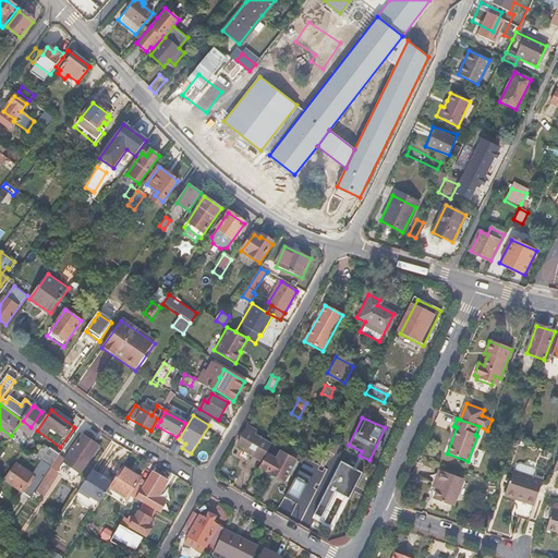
[(246,427),(237,445),(263,460),(270,445),(253,435),(255,432),(246,427)]
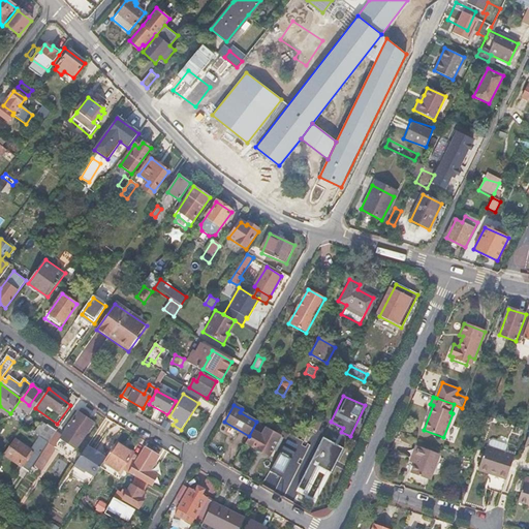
[(10,413),(0,406),(0,412),(7,417),(10,413)]
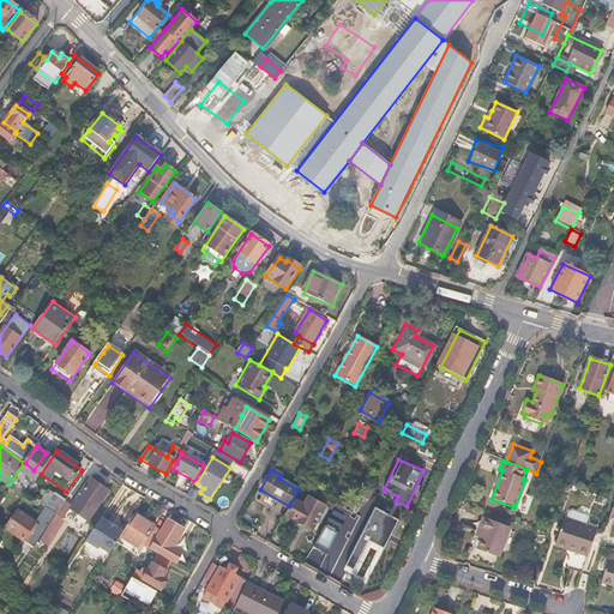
[(24,491),(30,481),(18,473),(12,482),(24,491)]
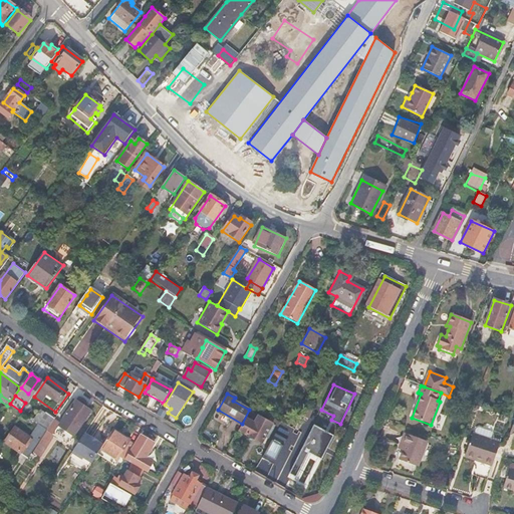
[(92,410),(78,400),(60,426),(58,429),(73,439),(92,410)]
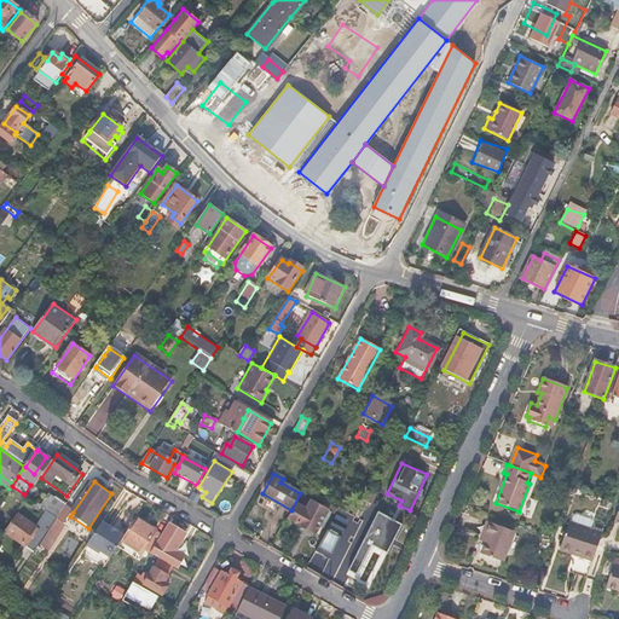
[(44,498),(39,505),(57,519),(65,508),(67,507),(56,498),(53,501),(50,497),(47,501),(44,498)]
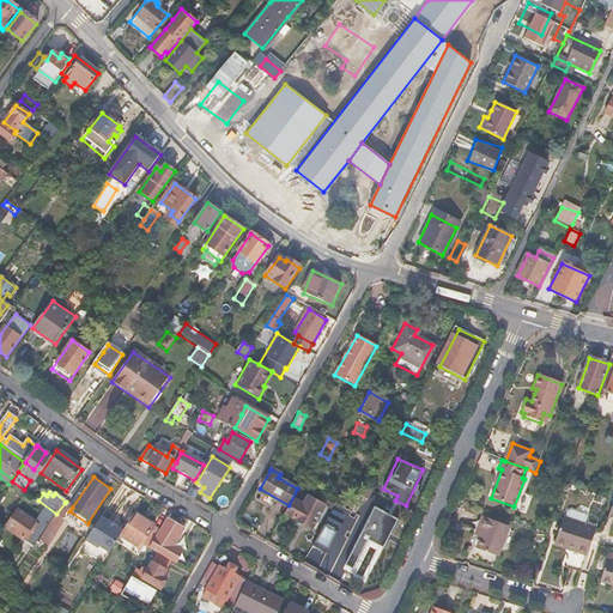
[(302,504),(293,499),(285,514),(313,529),(325,507),(331,510),(333,503),(322,497),(317,504),(307,497),(302,504)]
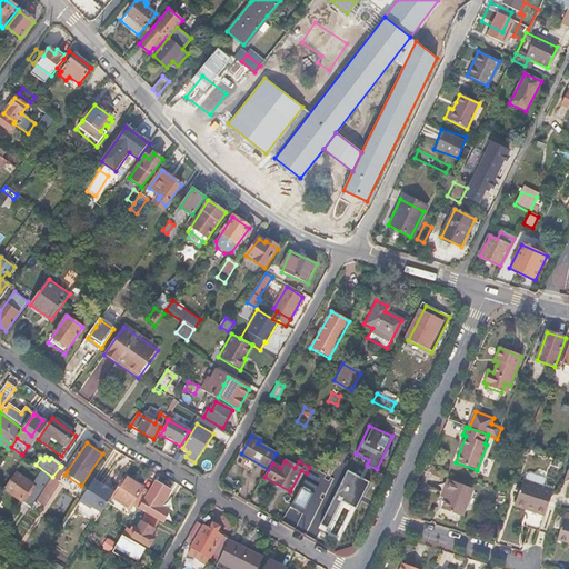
[(52,478),(51,479),(53,480),(58,483),(65,475),(67,471),(60,467),(52,477),(52,478)]
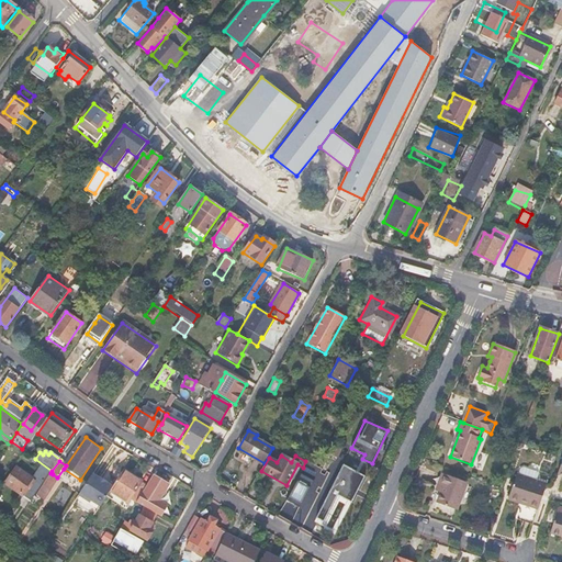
[(17,470),(6,485),(31,503),(51,473),(52,472),(42,465),(32,481),(17,470)]
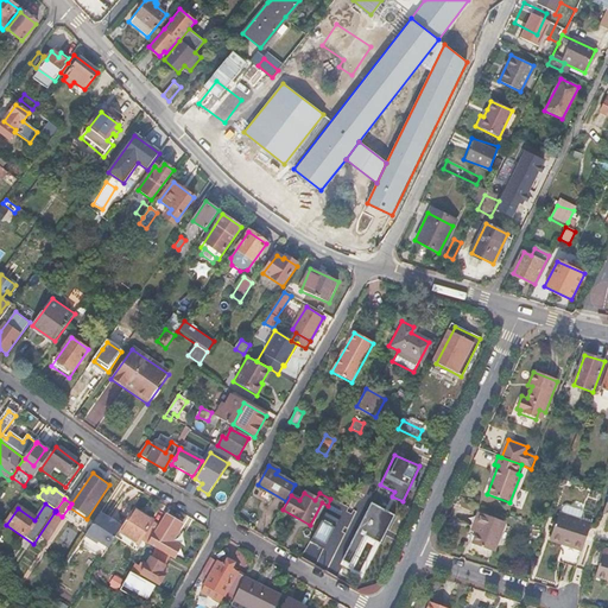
[(578,518),(581,510),(563,504),(559,512),(578,518)]
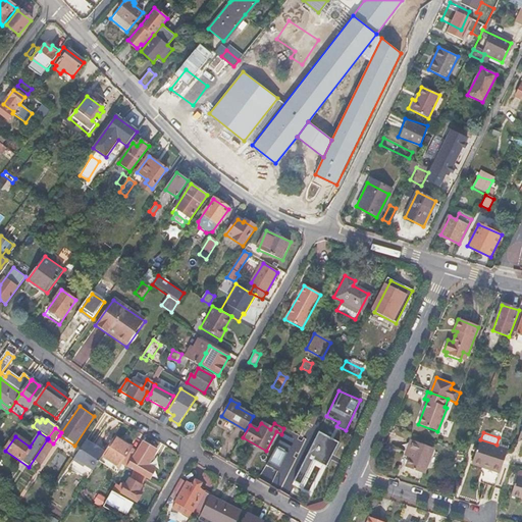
[(340,445),(320,433),(295,483),(302,486),(314,462),(327,469),(340,445)]
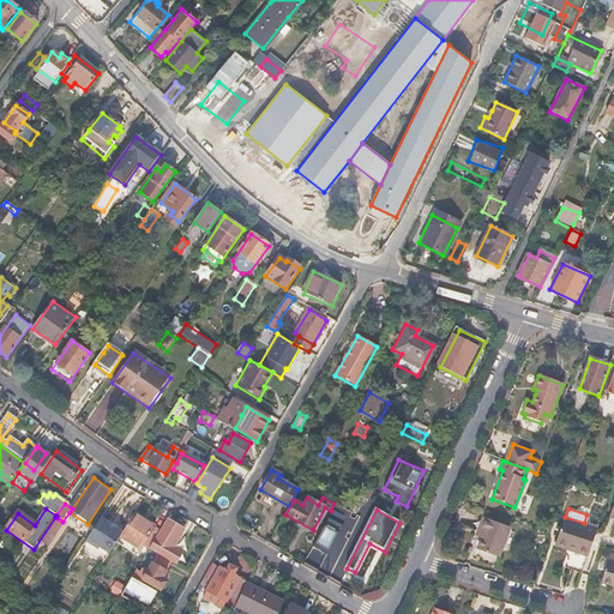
[(155,528),(136,515),(122,535),(121,537),(142,549),(155,528)]
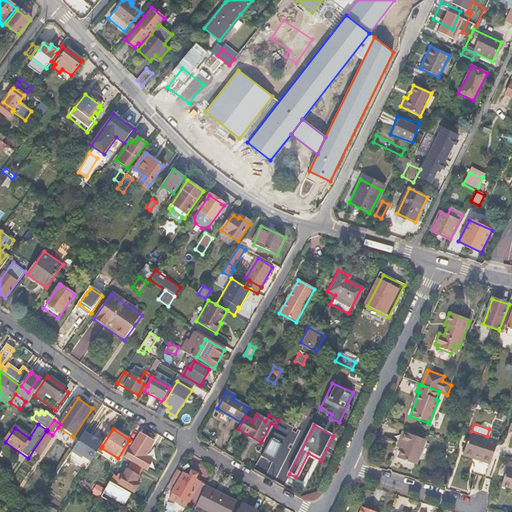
[(398,443),(403,445),(401,449),(397,458),(416,465),(426,440),(403,431),(398,443)]
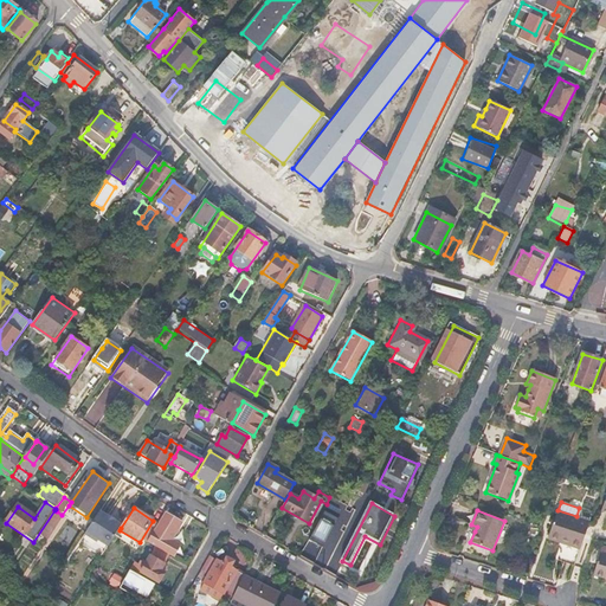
[(62,515),(57,511),(39,535),(49,541),(65,517),(62,515)]
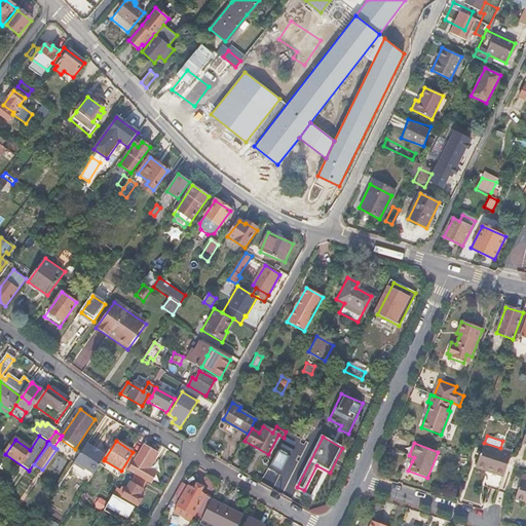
[(513,453),(485,444),(477,467),(479,468),(480,465),(491,470),(490,473),(504,478),(513,453)]
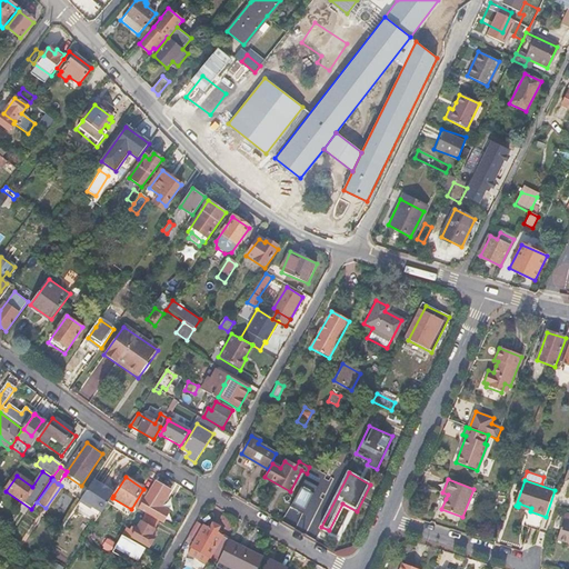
[(100,486),(93,481),(80,502),(100,516),(112,498),(113,496),(107,490),(108,489),(100,485),(100,486)]
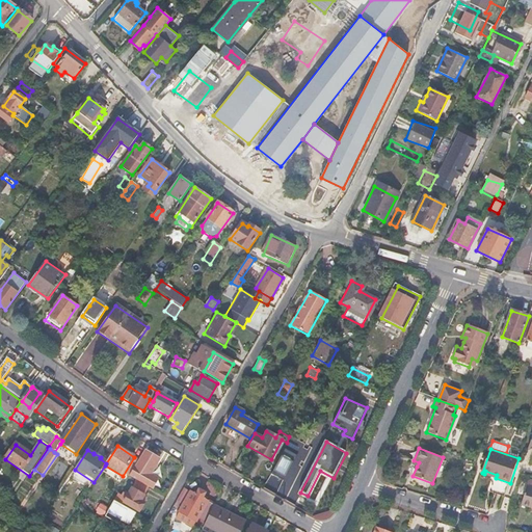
[(140,463),(138,462),(129,477),(152,490),(159,478),(151,473),(159,459),(148,452),(140,463)]
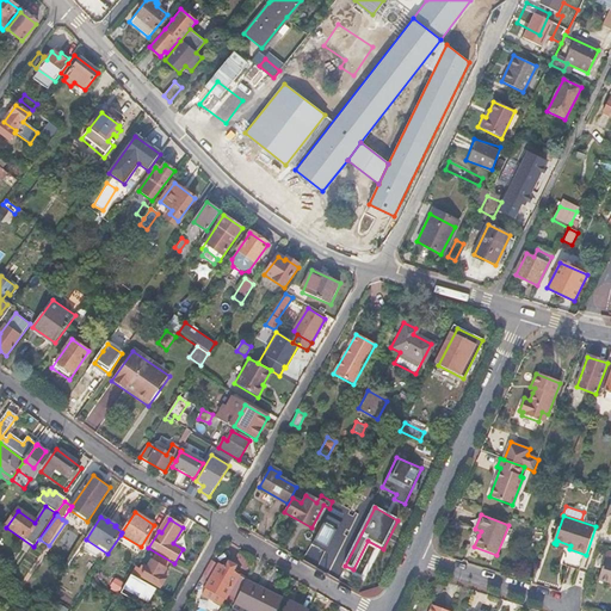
[(610,551),(608,551),(605,557),(598,579),(610,582),(610,551)]
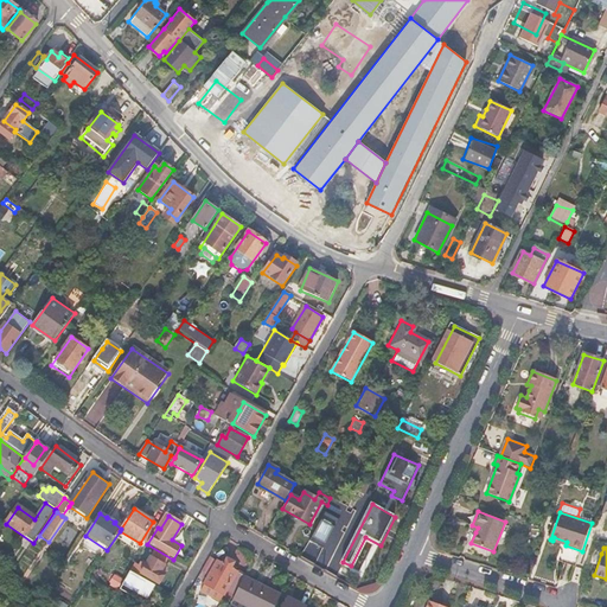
[(164,567),(149,558),(140,575),(159,586),(165,576),(160,573),(164,567)]
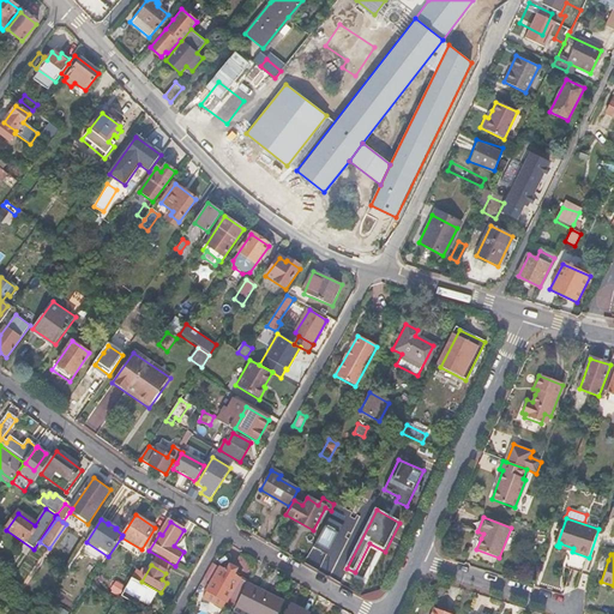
[(227,572),(217,566),(200,596),(220,607),(223,601),(226,602),(228,599),(239,579),(233,576),(236,570),(229,566),(227,572)]
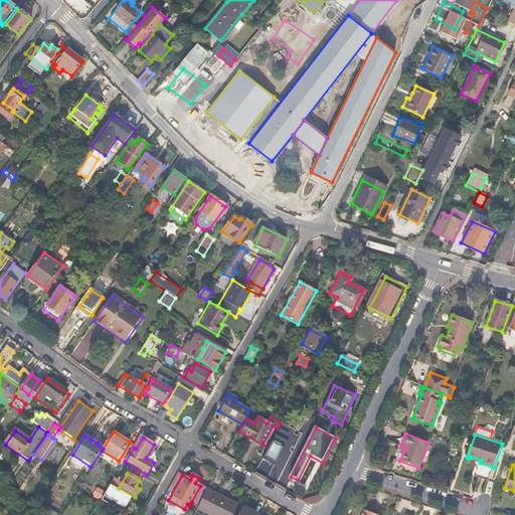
[(119,482),(115,479),(110,486),(111,486),(115,489),(119,482)]
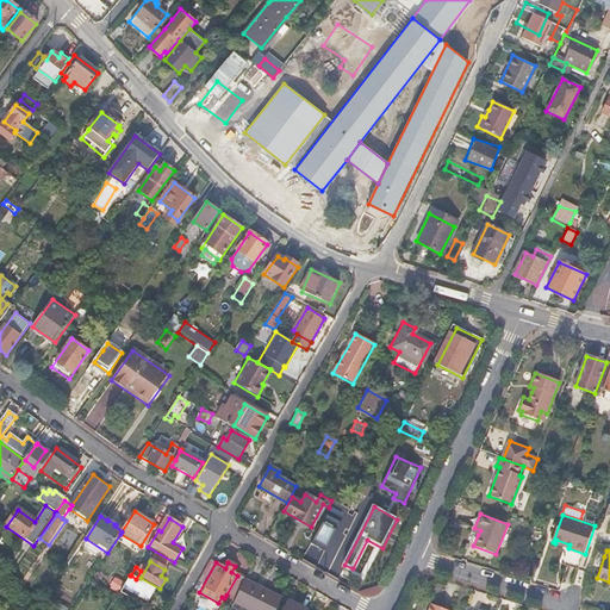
[(113,576),(109,587),(119,591),(123,580),(113,576)]
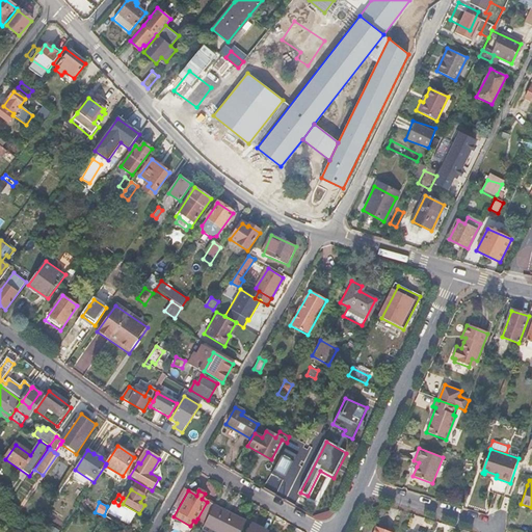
[(118,505),(114,502),(108,513),(122,522),(124,520),(130,523),(136,514),(118,505)]
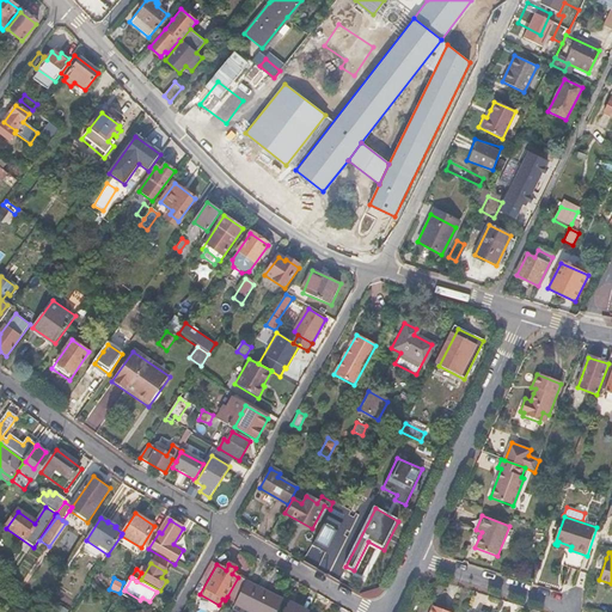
[(246,582),(238,577),(227,597),(236,601),(246,582)]
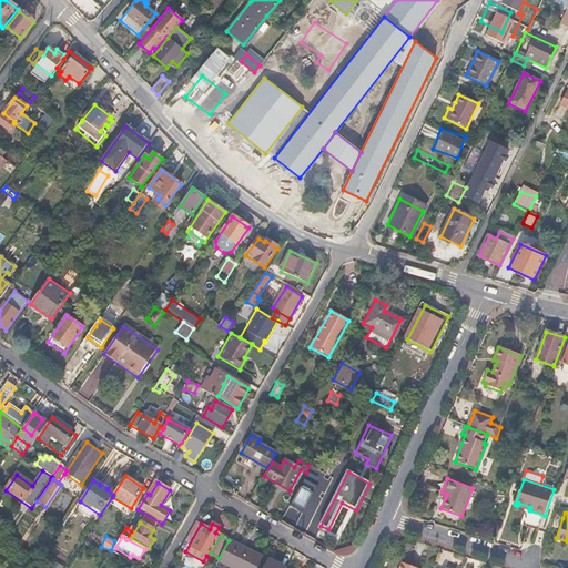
[(229,539),(229,540),(219,558),(235,567),(256,567),(263,557),(229,539)]
